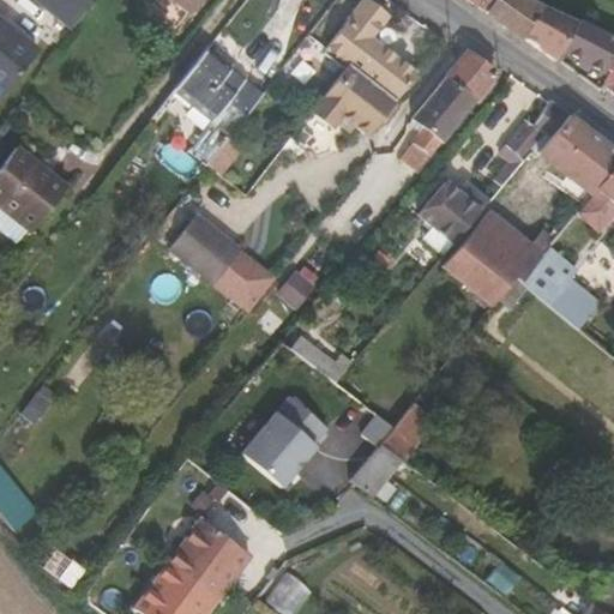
[(40,0),(76,28),(96,0),(40,0)]
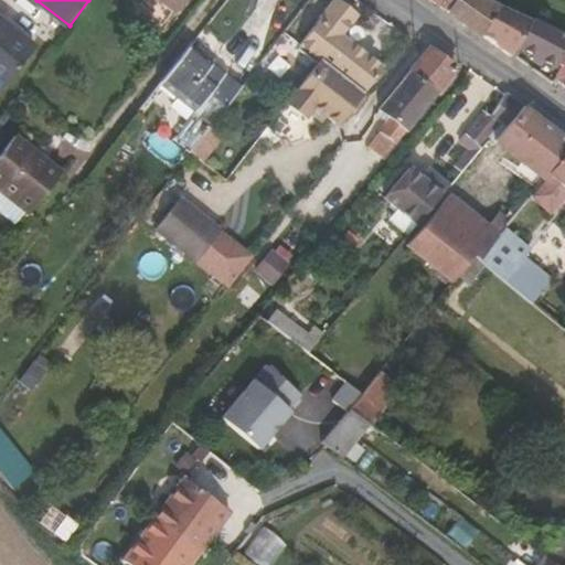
[(160,0),(176,10),(183,0),(160,0)]
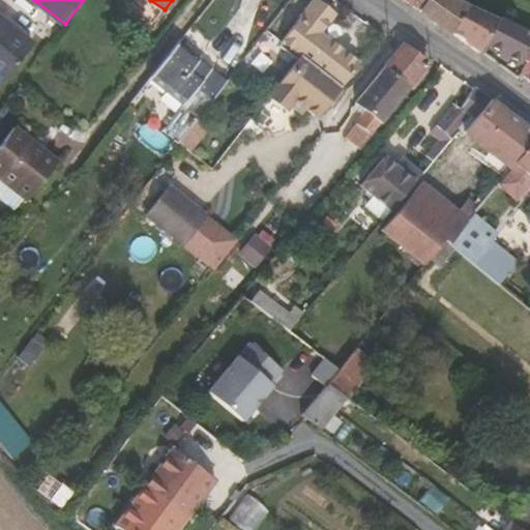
[(332,15),(314,0),(282,42),(298,57),(299,56),(317,34),(332,15)]
